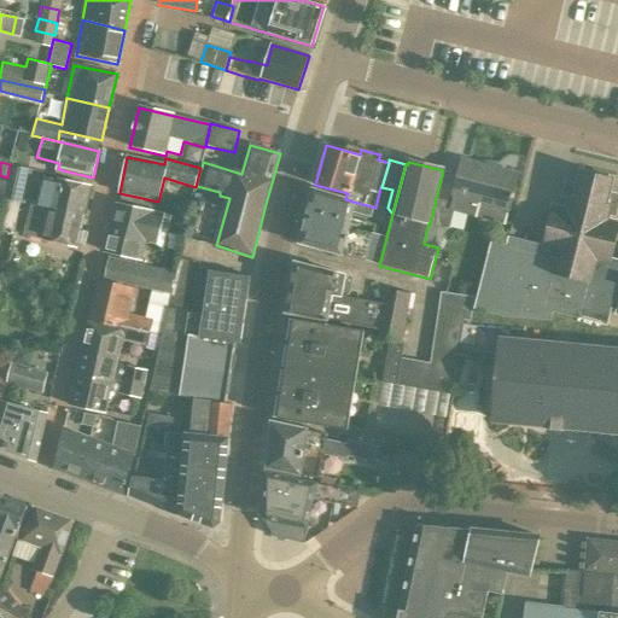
[(461,162),(454,193),(508,208),(517,175),(461,162)]
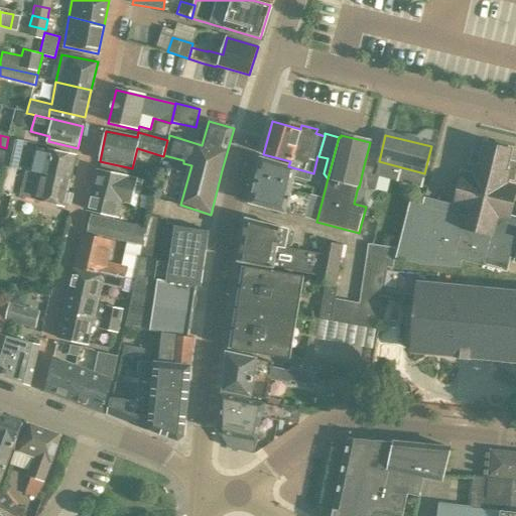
[(10,138),(5,166),(16,169),(17,168),(21,169),(26,141),(10,138)]
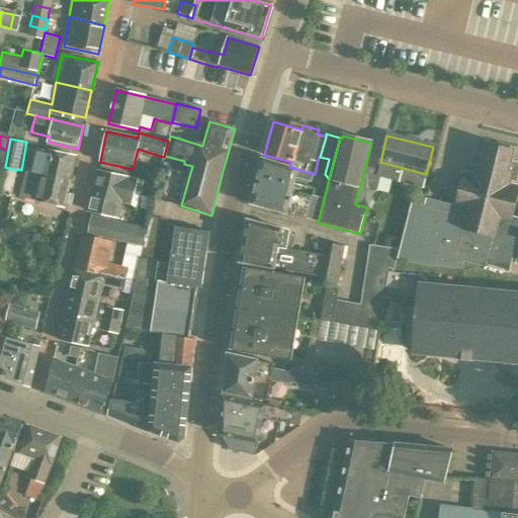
[(412,201),(397,260),(422,266),(461,269),(463,262),(509,273),(513,259),(516,259),(517,250),(517,222),(512,221),(517,197),(517,187),(508,185),(509,179),(515,180),(517,167),(517,166),(509,164),(513,149),(487,142),(483,158),(473,156),(471,165),(477,166),(475,176),(462,173),(453,212),(425,205),(412,201)]
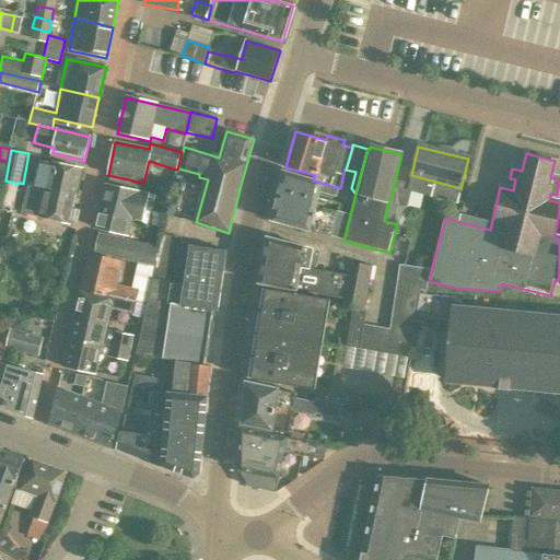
[(27,185),(27,186),(76,198),(82,170),(54,163),(48,188),(27,185)]
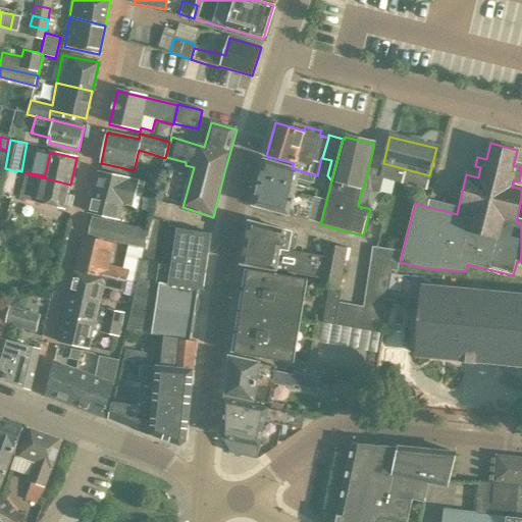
[(314,185),(317,175),(292,168),(265,161),(261,176),(296,186),(297,180),(314,185)]
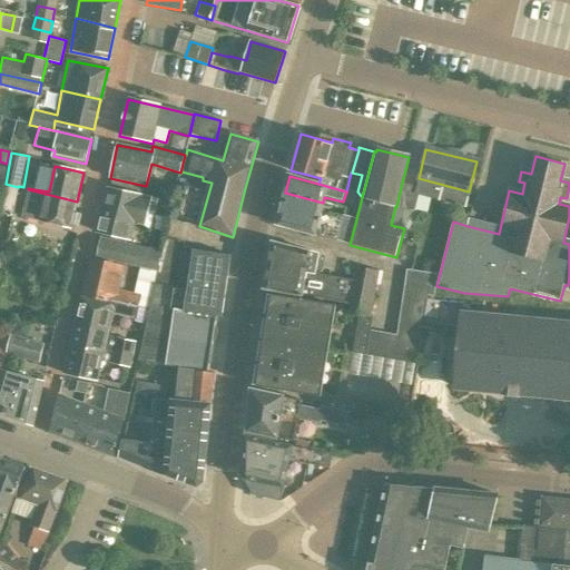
[(419,187),(402,183),(396,207),(413,210),(419,187)]
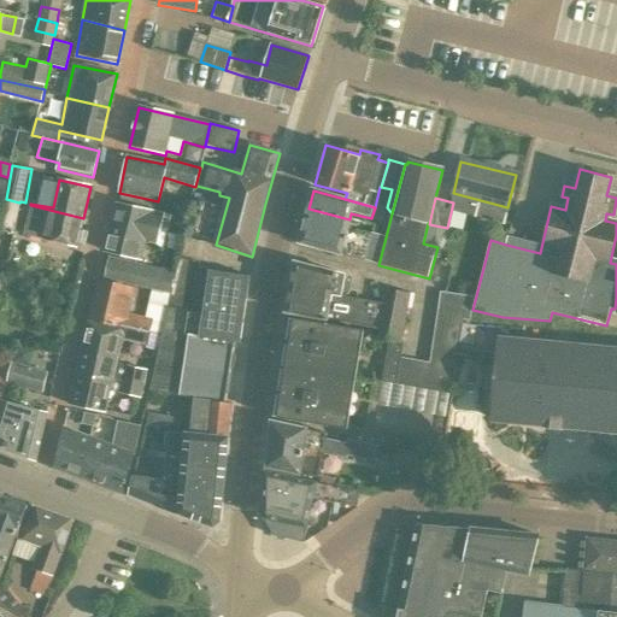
[(19,203),(6,199),(0,225),(0,227),(15,230),(19,203)]
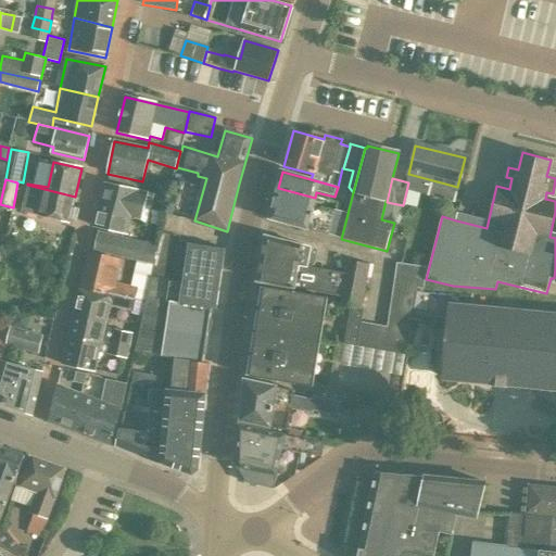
[(105,184),(95,227),(127,235),(131,218),(141,220),(144,206),(151,209),(154,196),(105,184)]
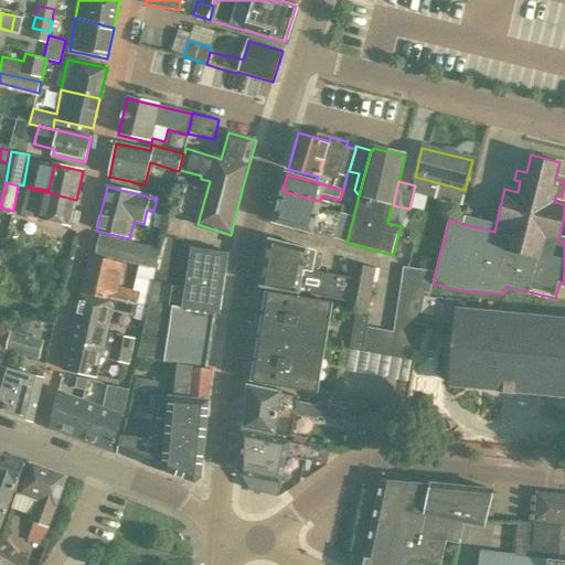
[(76,200),(28,188),(21,215),(71,226),(76,200)]
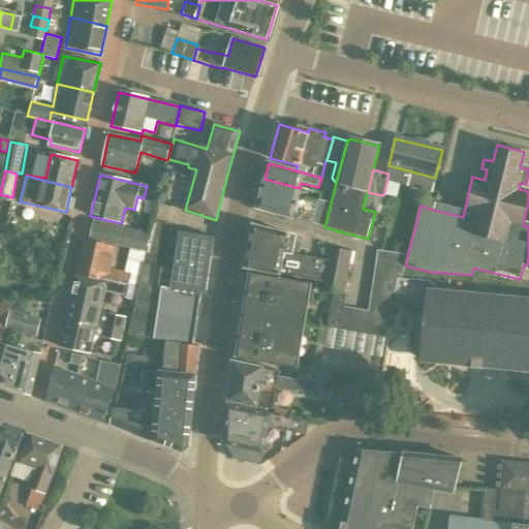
[(298,196),(300,188),(265,179),(256,209),(306,222),(312,200),(298,196)]
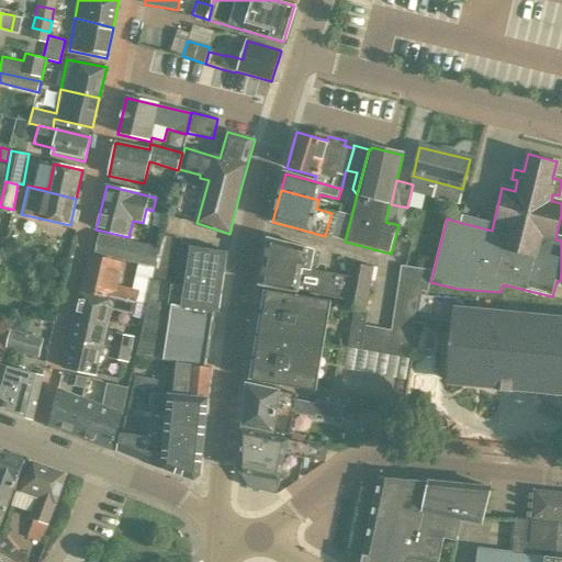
[(332,238),(345,242),(351,216),(338,213),(332,238)]
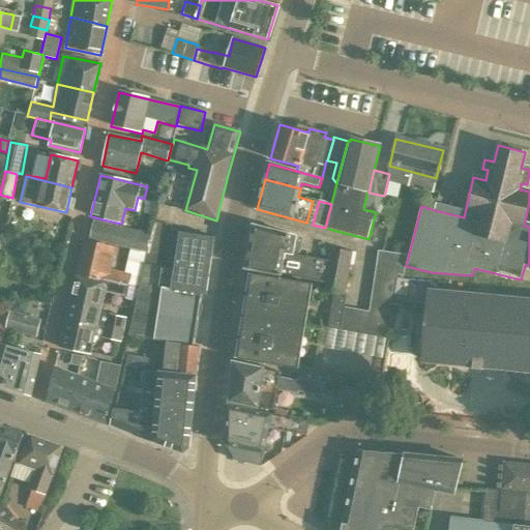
[(94,222),(90,239),(145,253),(149,235),(94,222)]
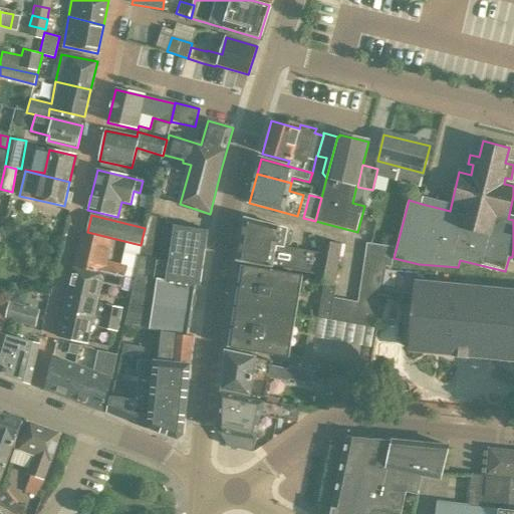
[(239,261),(313,274),(312,281),(333,285),(341,245),(320,241),(317,255),(284,248),(288,230),(246,219),(239,261)]
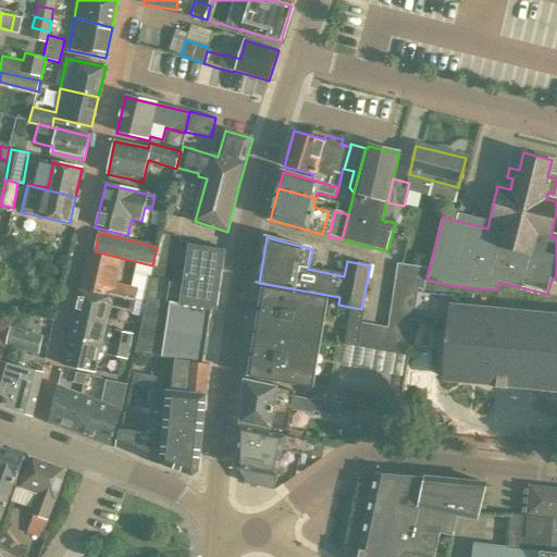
[(174,273),(221,281),(225,249),(178,243),(174,273)]
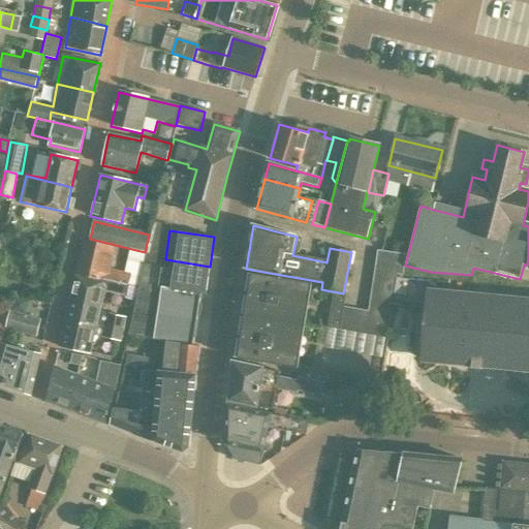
[(84,242),(76,275),(107,282),(107,281),(125,285),(129,273),(111,268),(115,249),(84,242)]
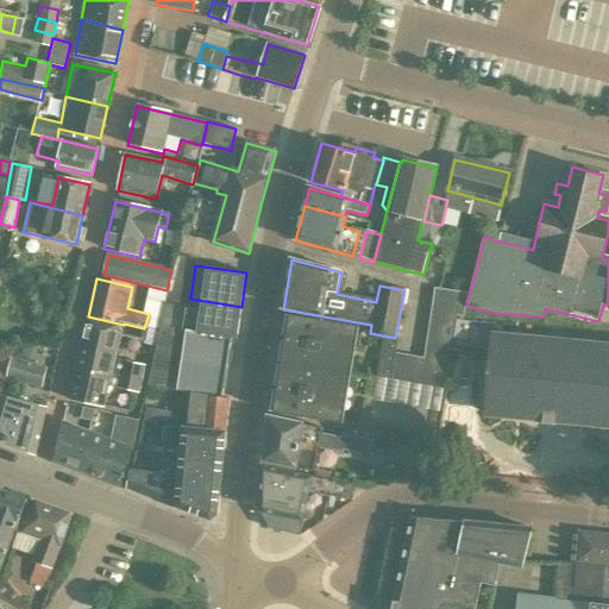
[(158,334),(231,345),(231,339),(237,340),(242,307),(190,299),(189,307),(165,303),(159,332),(158,334)]
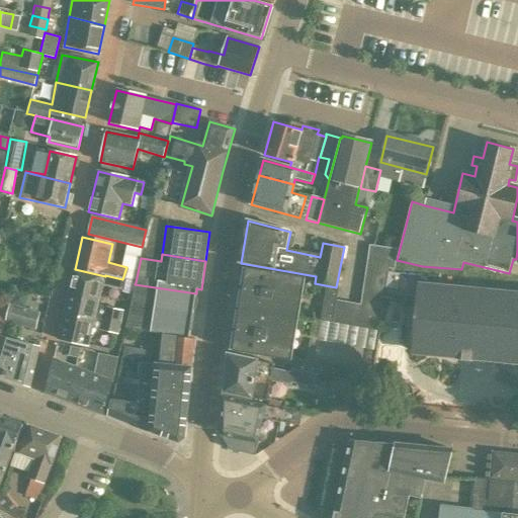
[(370,259),(368,271),(389,274),(391,262),(370,259)]
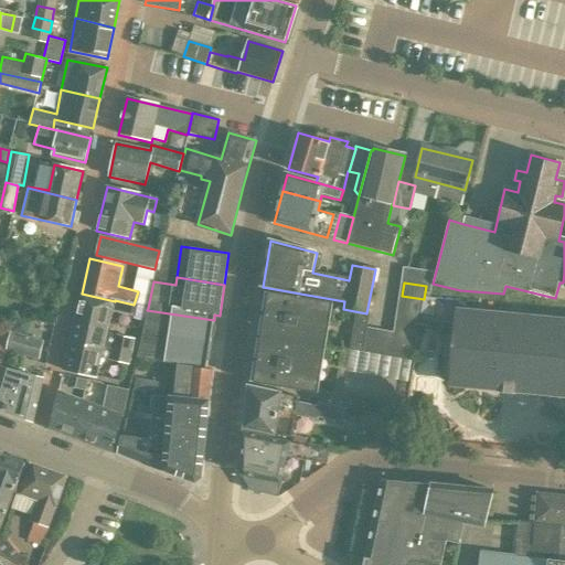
[(329,302),(265,291),(249,382),(313,393),(329,302)]
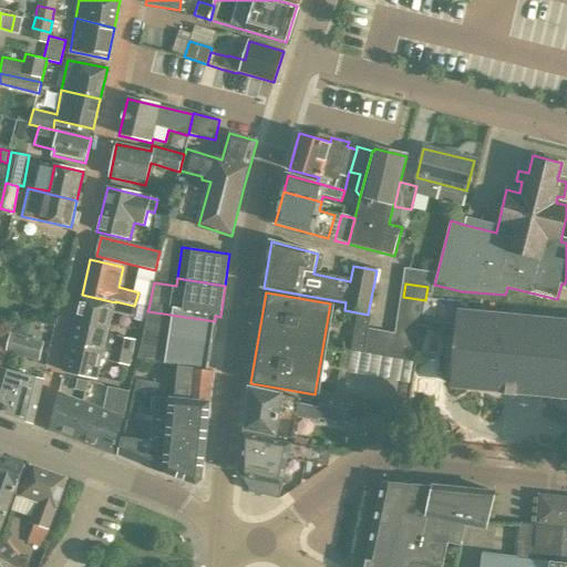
[(112,311),(146,319),(147,311),(148,309),(134,306),(115,301),(115,302),(82,295),(76,315),(99,320),(96,328),(107,330),(112,311)]
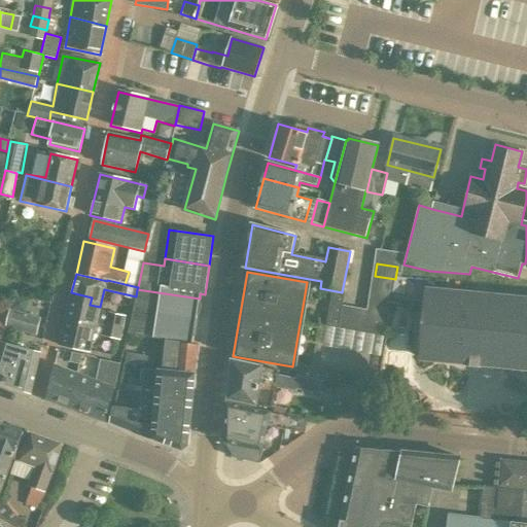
[(375,276),(373,287),(393,291),(395,279),(375,276)]
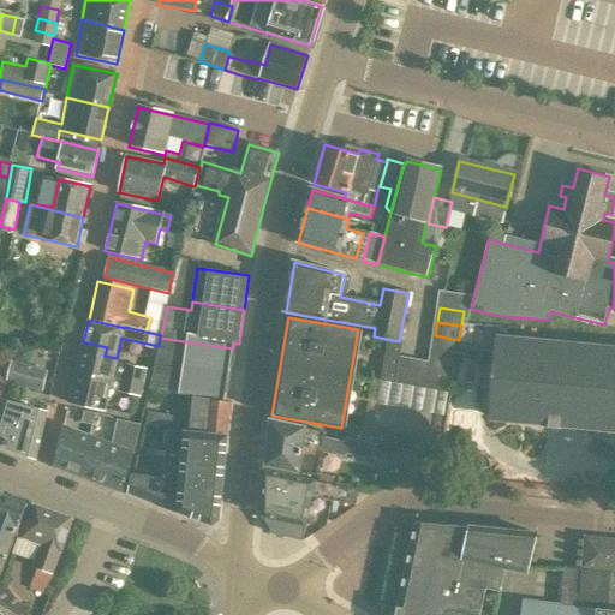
[(435,335),(433,350),(457,353),(459,340),(435,335)]
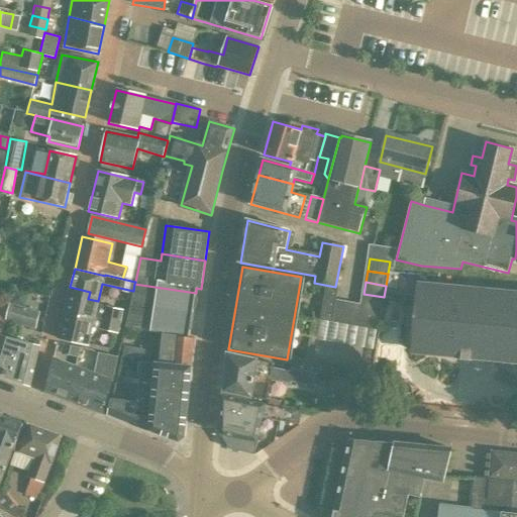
[(163,333),(162,334),(189,337),(196,293),(134,284),(133,291),(125,323),(124,328),(163,333)]
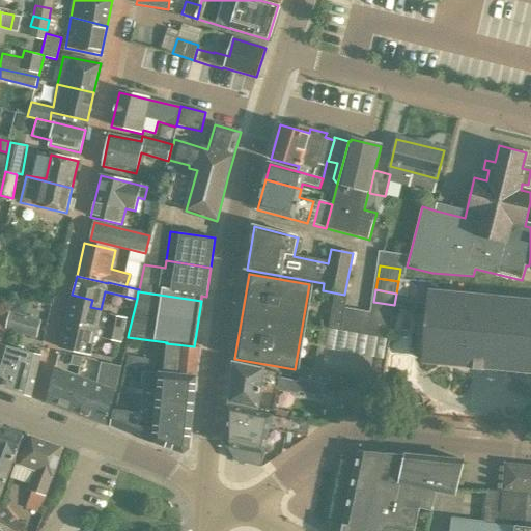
[(530,301),(429,292),(423,367),(530,375),(530,301)]
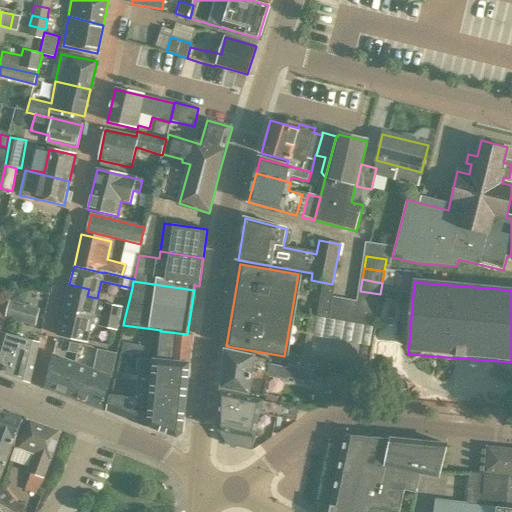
[(102,315),(119,319),(123,306),(97,300),(97,298),(87,296),(89,289),(69,284),(63,310),(93,317),(94,314),(101,316),(100,318),(102,318),(102,315)]
